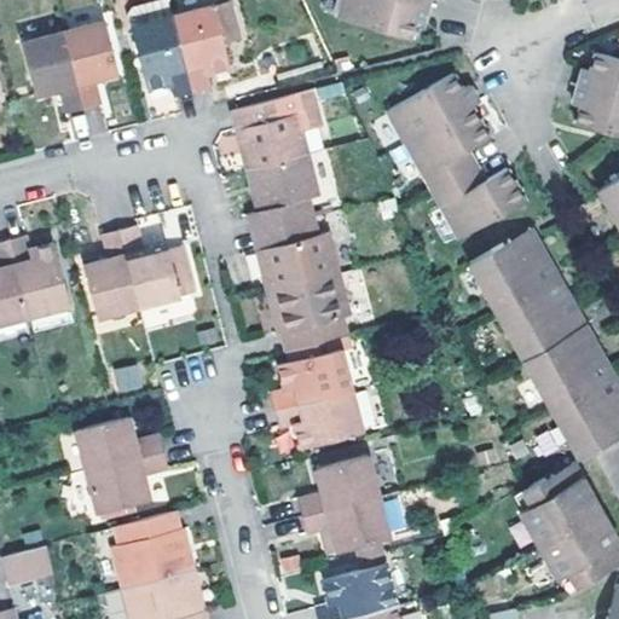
[(227,62),(220,38),(237,33),(229,0),(212,5),(210,1),(171,12),(190,88),(208,82),(204,69),(227,62)]
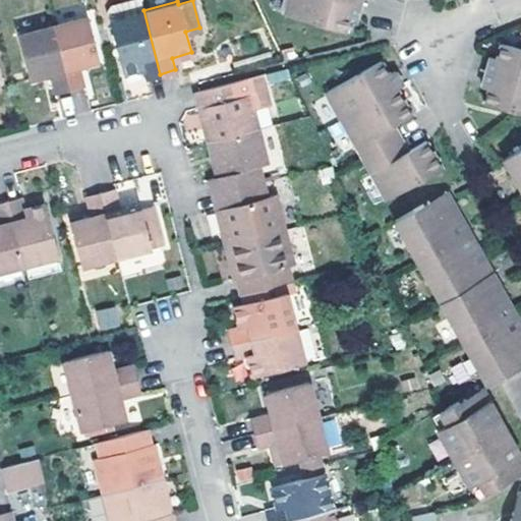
[(355,13),(358,4),(343,0),(286,0),(282,13),(343,33),(348,18),(353,20),(355,13)]
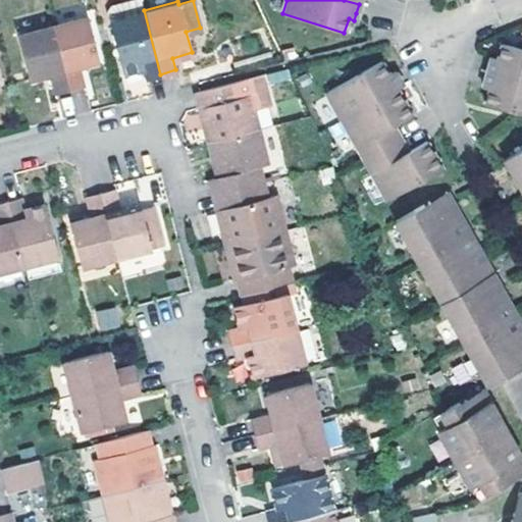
[(160,74),(144,10),(109,19),(122,71),(142,66),(145,79),(160,74)]
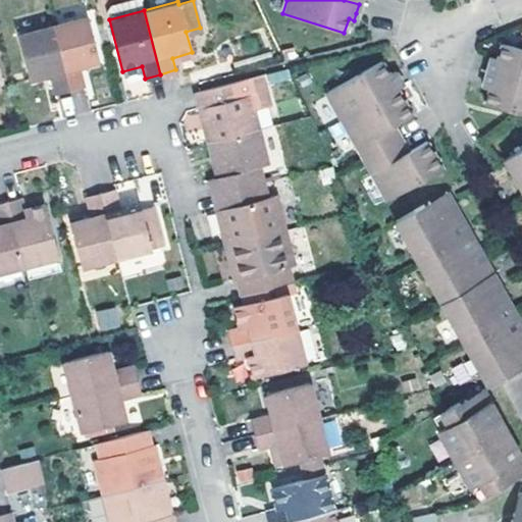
[(86,15),(53,23),(69,90),(85,86),(79,64),(98,59),(86,15)]
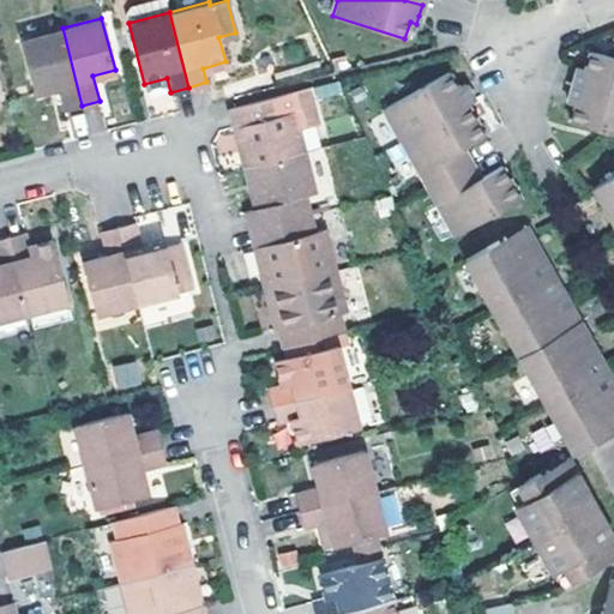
[(82,106),(62,28),(20,40),(35,91),(53,86),(59,85),(65,109),(82,106)]
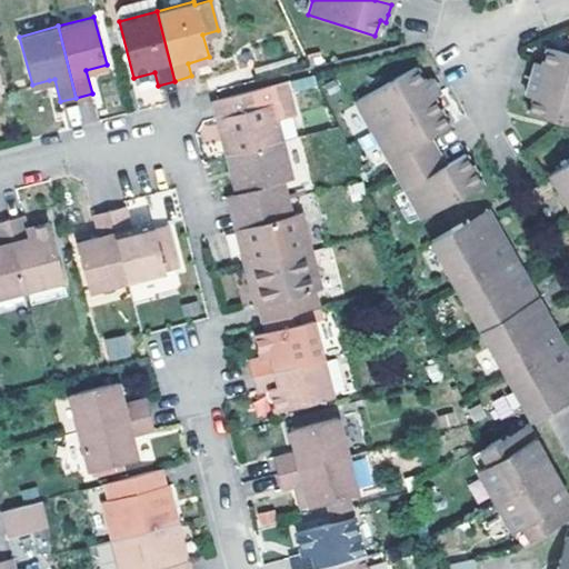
[(535,68),(530,82),(568,93),(568,60),(548,55),(542,70),(535,68)]
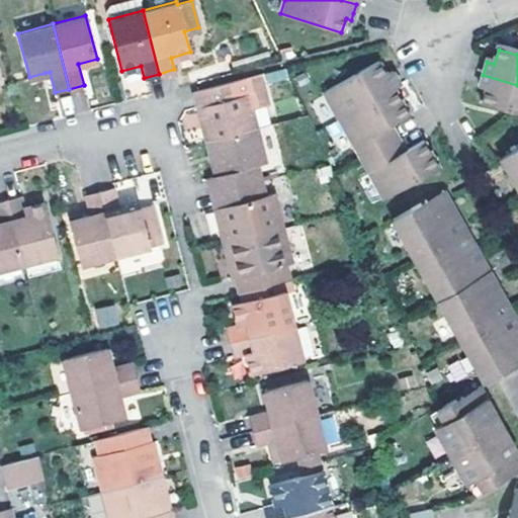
[(321,94),(335,120),(394,90),(399,87),(392,74),(385,77),(378,65),(354,77),(321,94)]
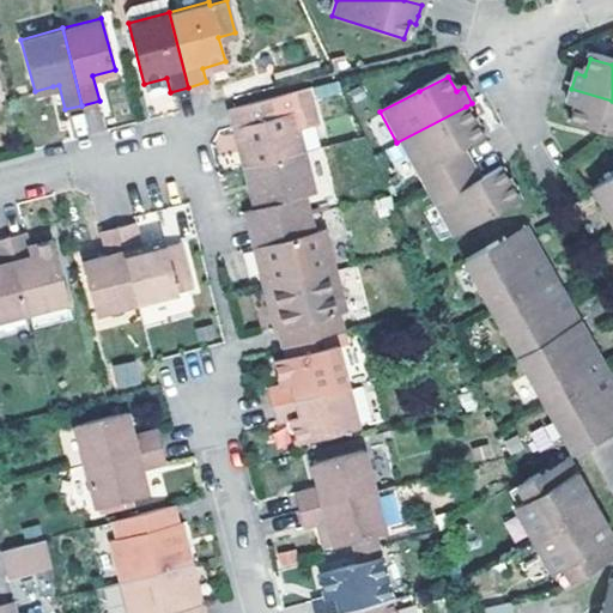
[(309,89),(230,109),(246,167),(303,152),(297,128),(317,123),(309,89)]
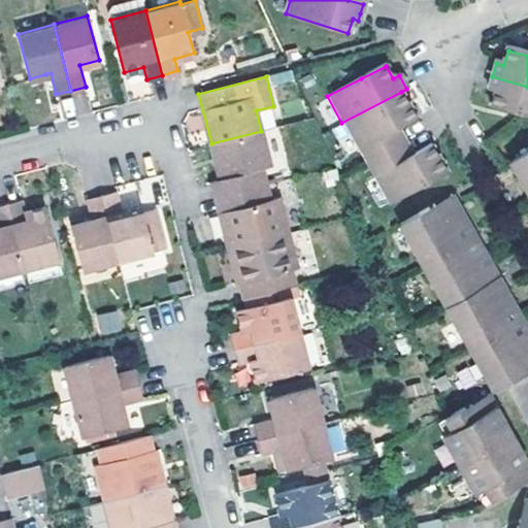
[(527,114),(527,87),(492,76),(488,92),(494,94),(491,106),(514,111),(527,114)]
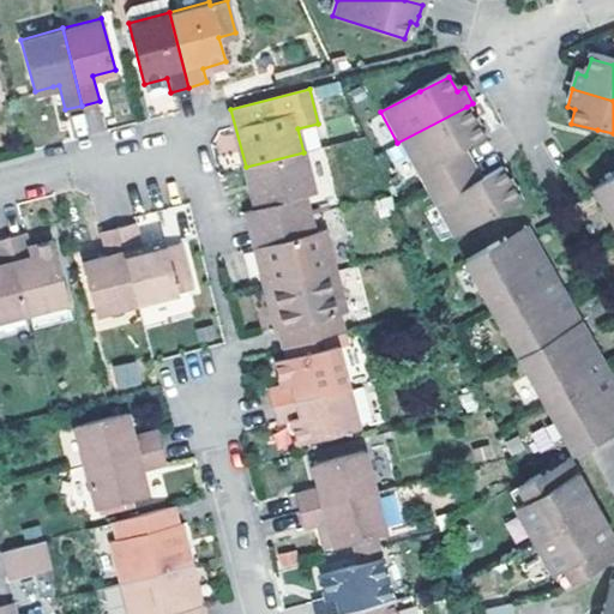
[(467,107),(397,143),(422,193),(461,174),(463,173),(459,163),(456,155),(463,151),(483,139),(467,107)]
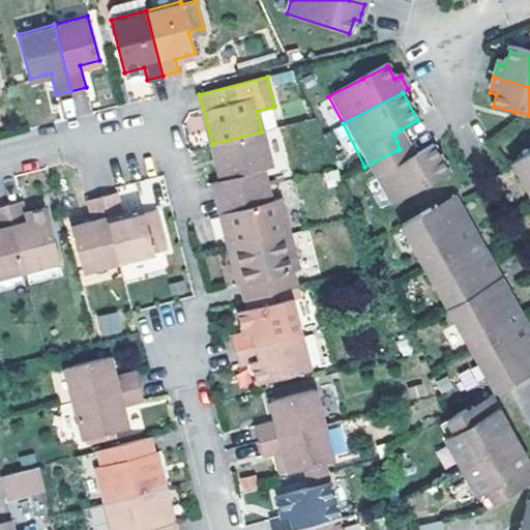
[(407,145),(400,130),(393,134),(396,141),(400,149),(407,145)]
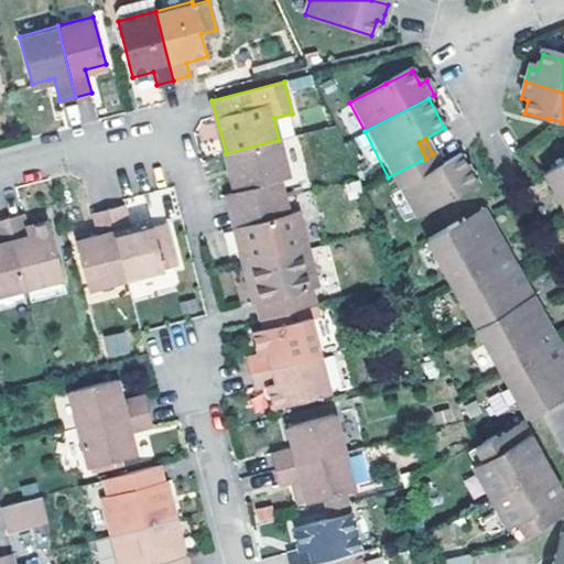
[(279,140),(226,153),(231,174),(235,192),(226,194),(230,210),(285,196),(281,180),(288,177),(279,140)]
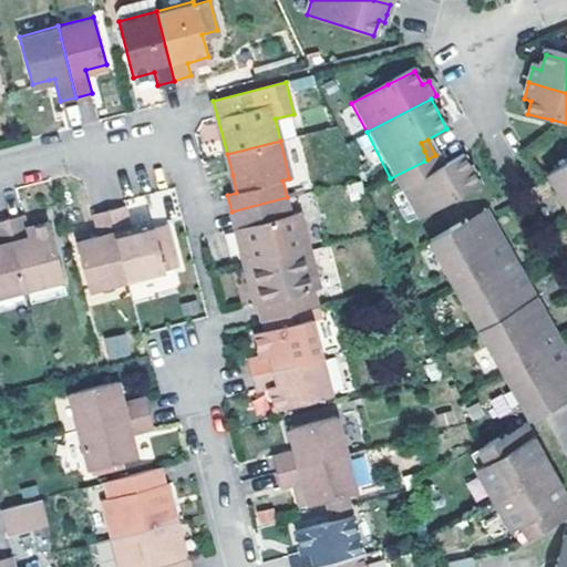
[(435,155),(428,160),(435,173),(443,169),(435,155)]
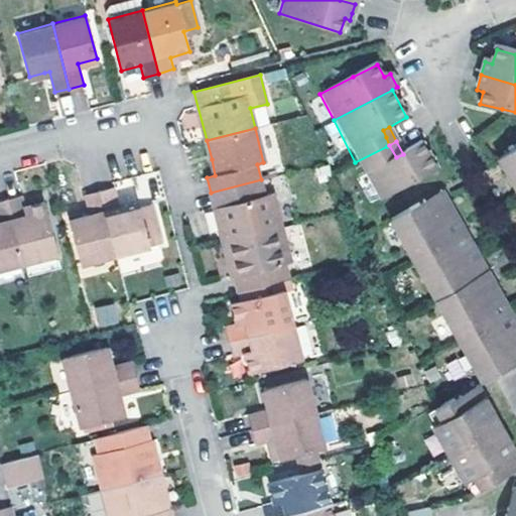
[(515,141),(492,156),(515,197),(515,141)]
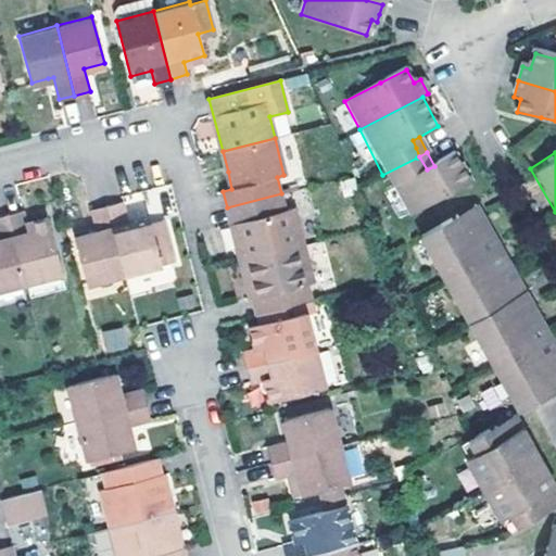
[(382,175),(405,218),(467,187),(451,158),(434,166),(427,169),(425,171),(419,162),(417,158),(382,175)]
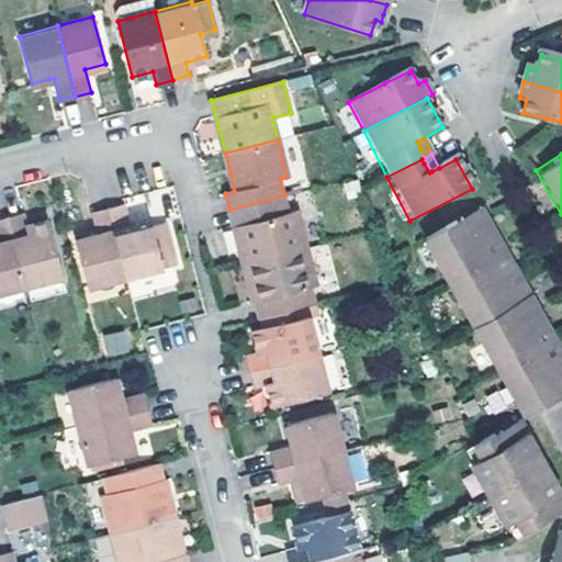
[(229,210),(243,263),(305,248),(296,212),(289,214),(284,195),(229,210)]
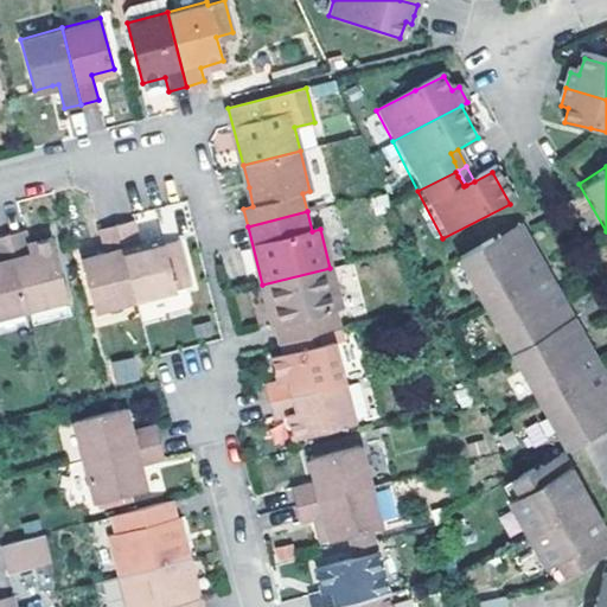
[(163,246),(161,241),(139,244),(133,221),(115,225),(134,300),(189,286),(177,242),(163,246)]
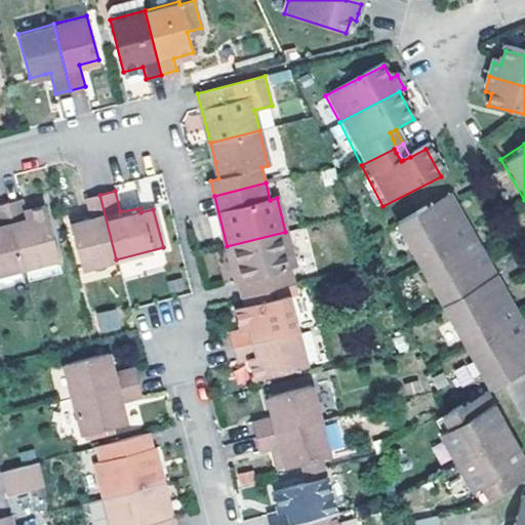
[(444,192),(421,205),(426,212),(430,220),(453,208),(444,192)]
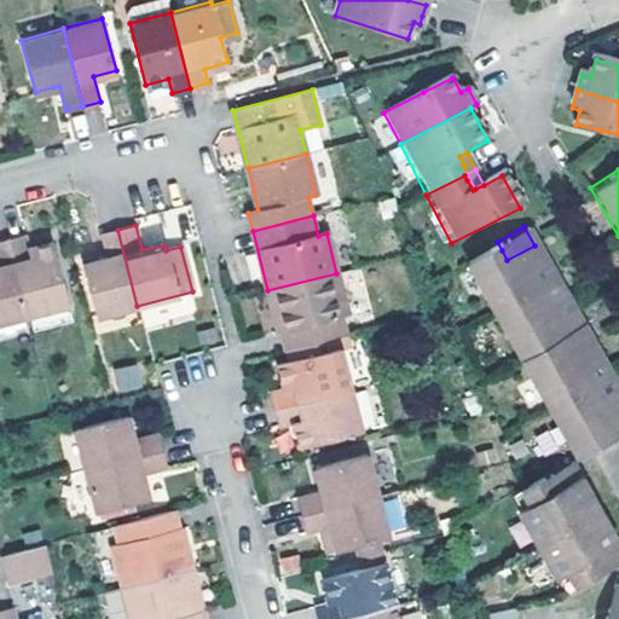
[(96,316),(137,306),(117,230),(100,233),(108,259),(102,260),(84,265),(96,316)]
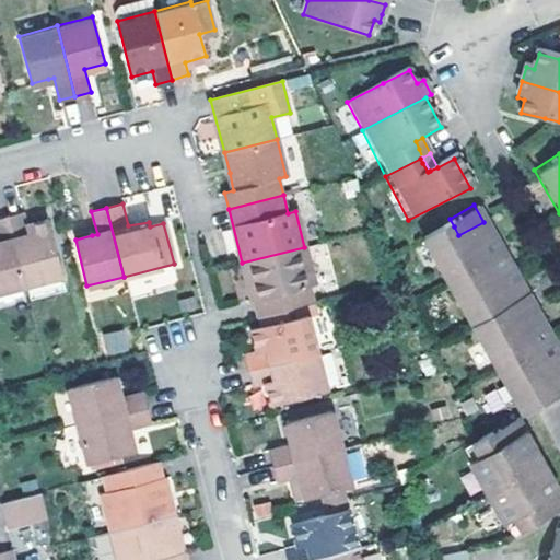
[(22,213),(7,217),(24,287),(61,278),(47,219),(25,225),(22,213)]
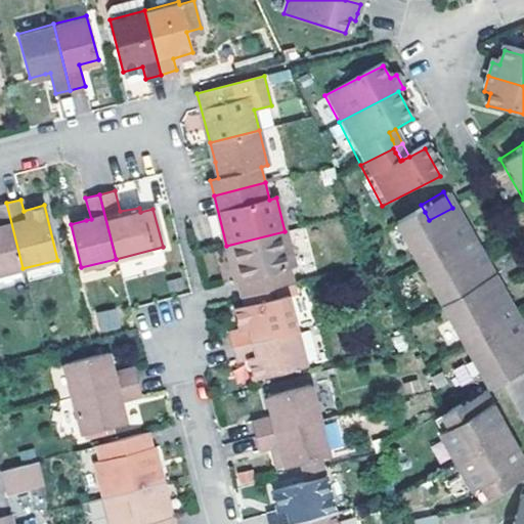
[(0,272),(23,268),(6,203),(0,204),(0,272)]
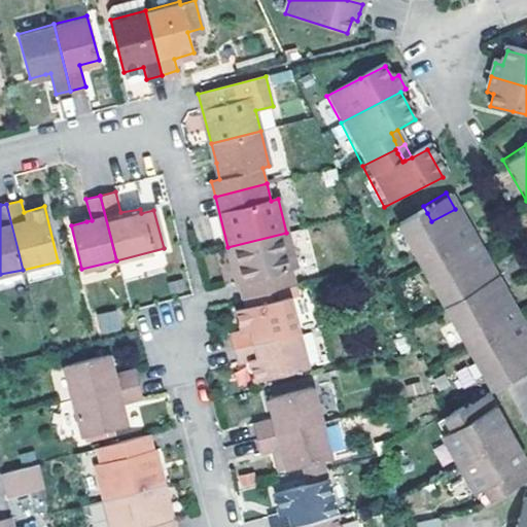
[(462,276),(485,261),(455,209),(431,221),(427,213),(423,206),(394,222),(490,389),(518,373),(515,365),(511,358),(526,349),(526,335),(500,288),(477,301),(472,292),(465,281),(462,276)]
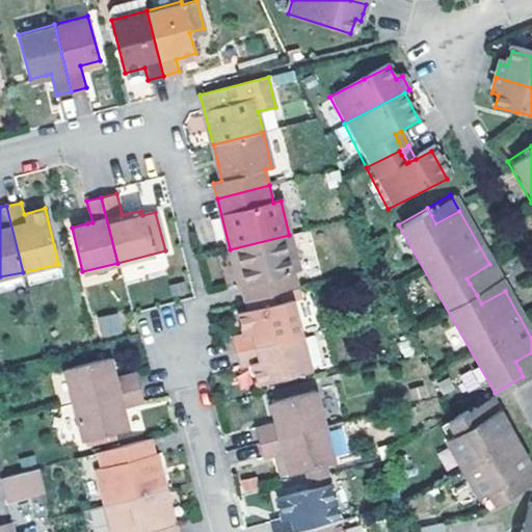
[(289,235),(230,249),(236,274),(239,287),(242,286),(246,300),(296,288),(292,272),(298,271),(289,235)]
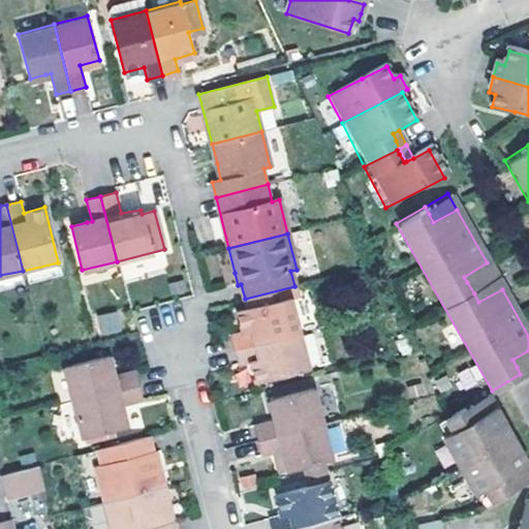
[(502,289),(487,262),(464,277),(467,282),(474,293),(478,302),(502,289)]
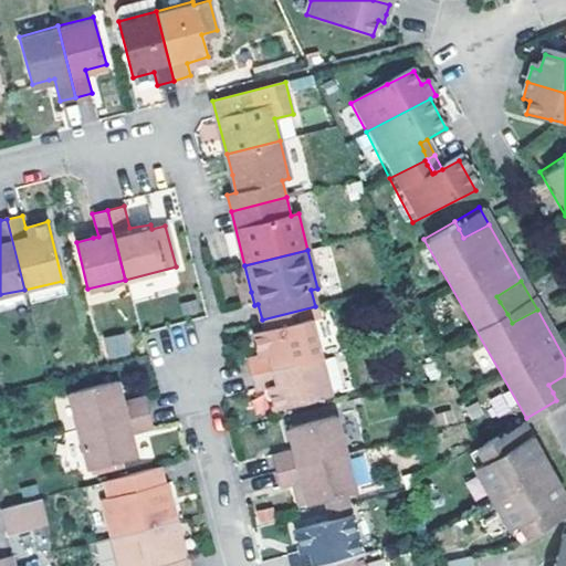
[(198,311),(195,301),(180,305),(184,315),(198,311)]
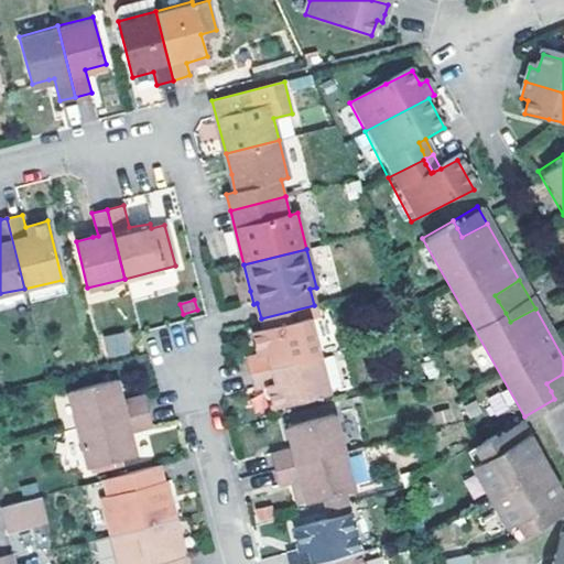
[(243,360),(247,373),(317,356),(308,321),(317,318),(314,305),(261,318),(264,332),(251,335),(256,351),(257,357),(243,360)]
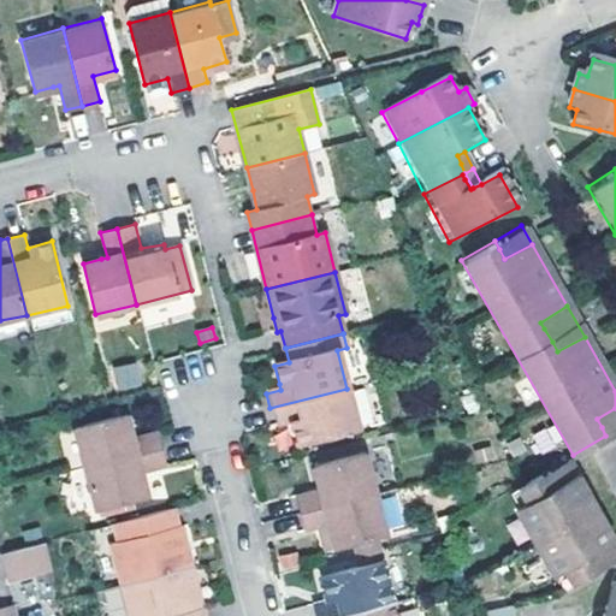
[(112,367),(117,391),(146,386),(142,362),(112,367)]
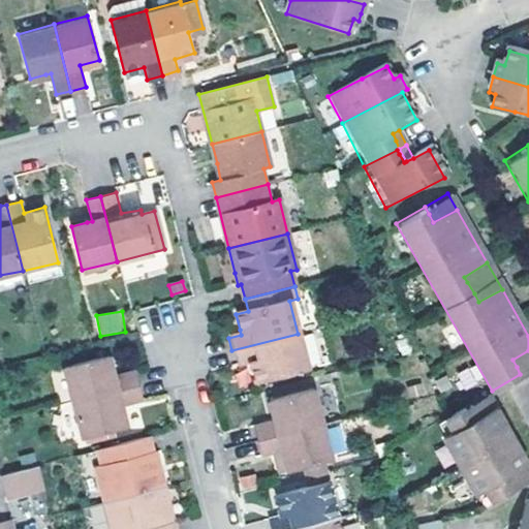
[(298,334),(231,350),(236,366),(248,364),(249,368),(253,382),(307,368),(298,334)]
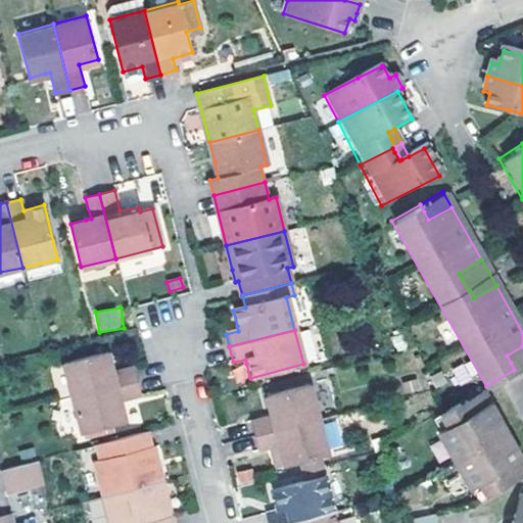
[(511,363),(514,370),(522,364),(522,346),(507,355),(511,363)]
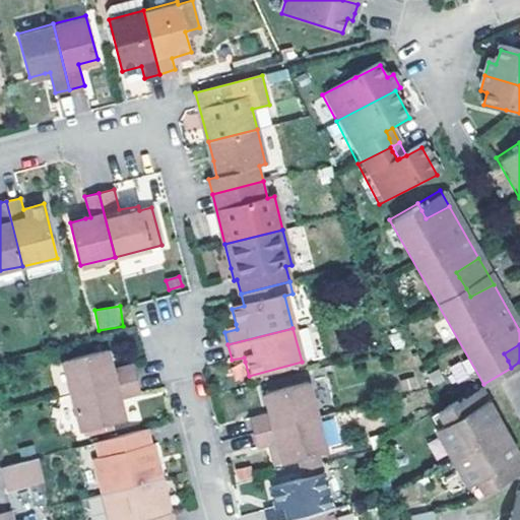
[(61,362),(69,396),(133,380),(130,365),(109,371),(108,366),(105,351),(61,362)]
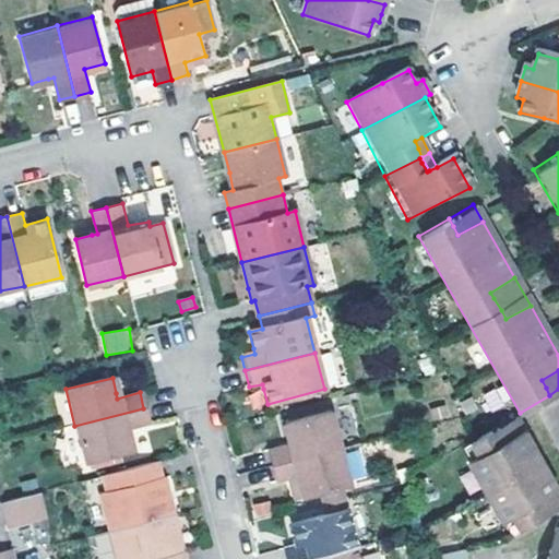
[(491,409),(511,399),(503,384),(484,395),(491,409)]
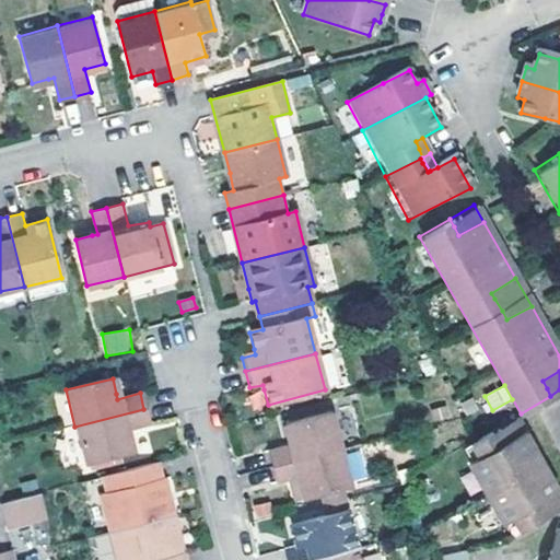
[(143,409),(74,427),(84,465),(131,453),(126,431),(148,426),(143,409)]
